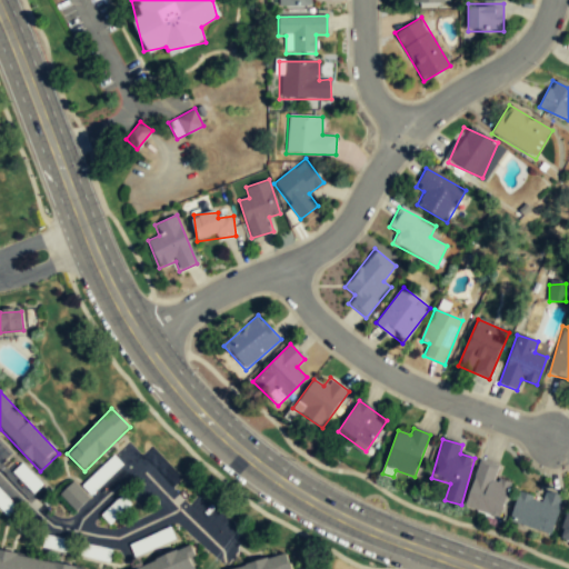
[(501,467),(479,460),(465,508),(500,519),(512,482),(498,478),(501,467)]
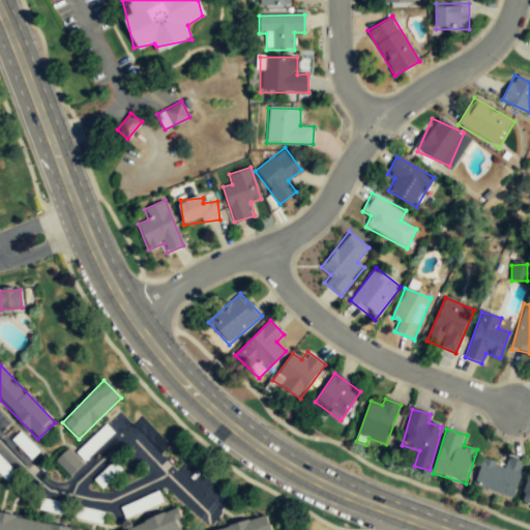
[(17,472),(0,455),(0,474),(7,481),(17,472)]
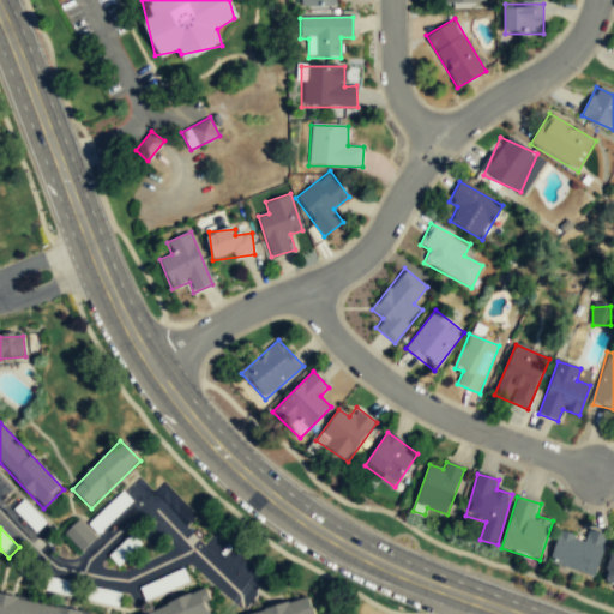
[(549,561),(594,578),(609,536),(588,528),(584,540),(560,531),(549,561)]
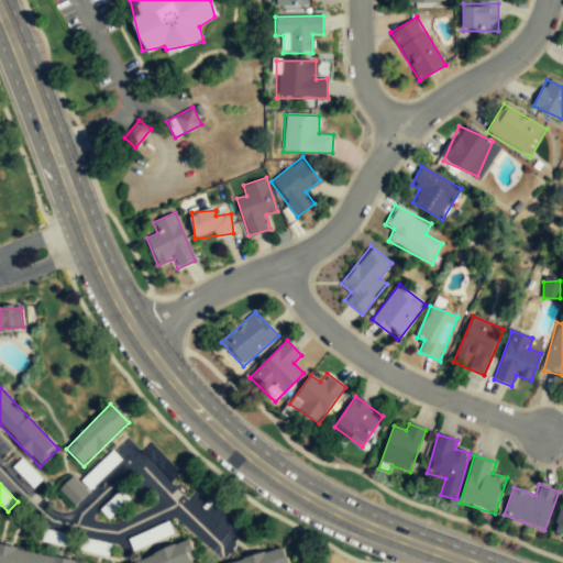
[(562,503),(553,537),(562,539),(562,503)]
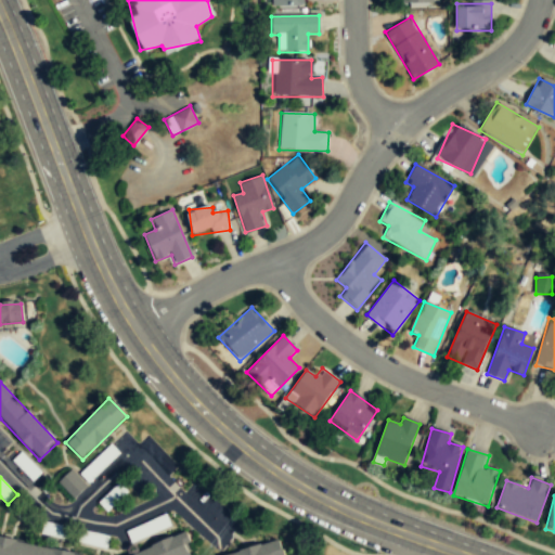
[(190,554),(183,534),(129,554),(190,554)]
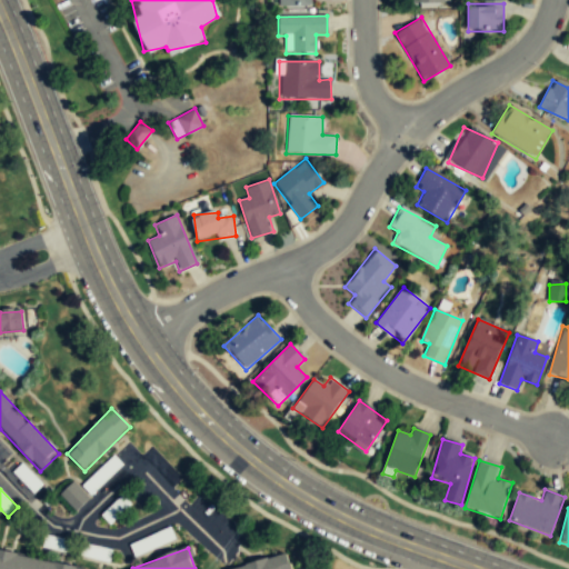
[(88,568),(0,550),(0,568),(88,568)]
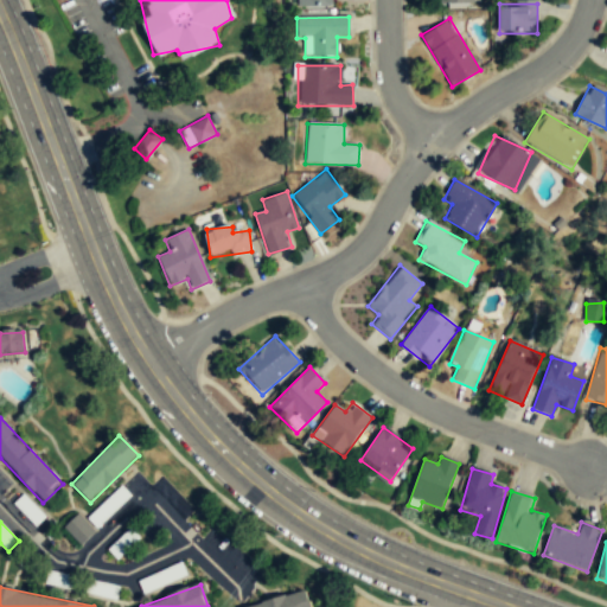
[(311,606),(307,590),(242,606),(311,606)]
